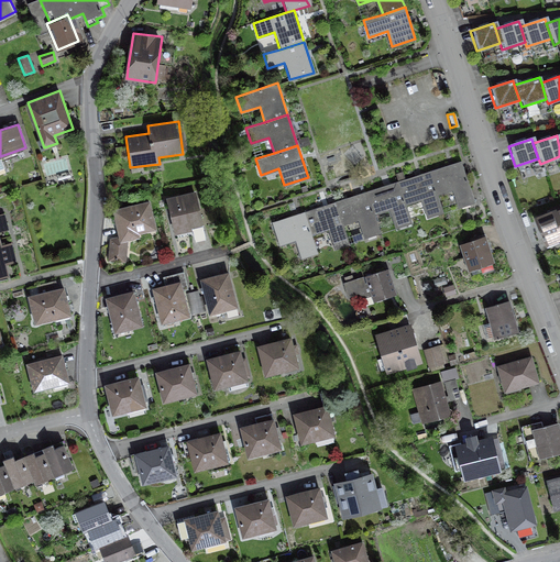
[(429,171),(438,195),(452,189),(458,207),(476,201),(462,160),(429,171)]
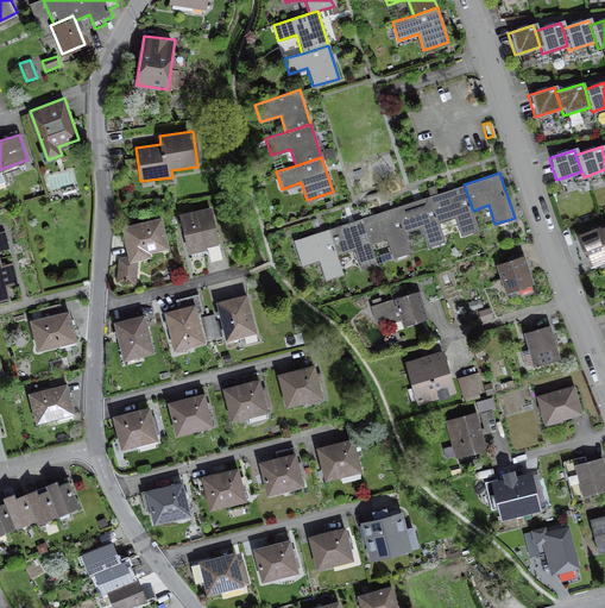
[(429,195),(438,221),(454,215),(461,236),(479,230),(473,211),(464,185),(429,195)]
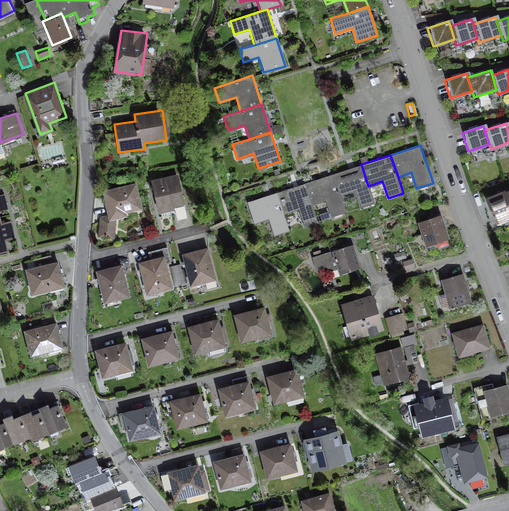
[(333,174),(340,195),(354,190),(359,207),(373,202),(368,186),(361,164),(333,174)]
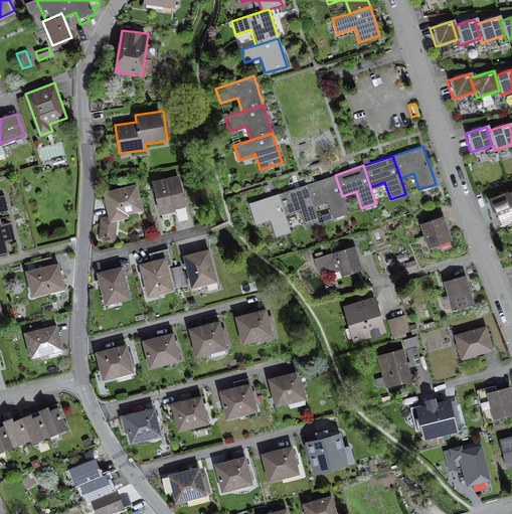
[(178,174),(153,180),(161,211),(186,205),(178,174)]
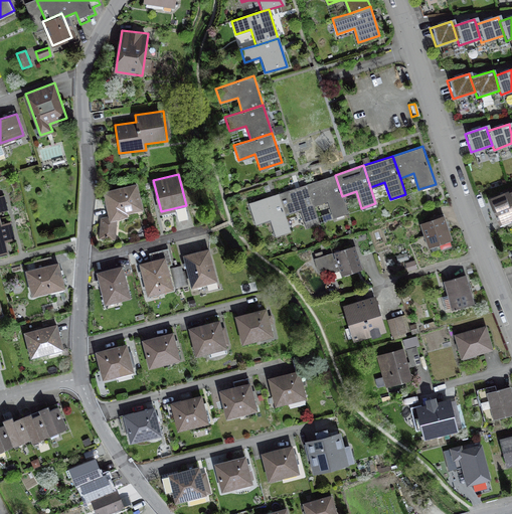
[(306,184),(313,205),(328,200),(333,217),(348,212),(342,196),(335,175),(306,184)]
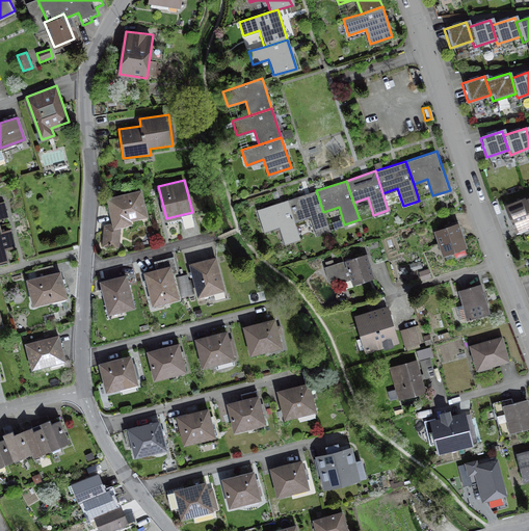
[(141,189),(107,196),(113,222),(114,228),(120,227),(132,223),(131,219),(148,216),(141,189)]
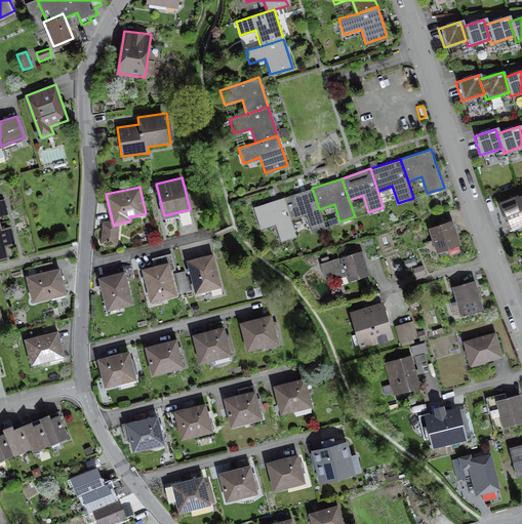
[(283,197),(290,219),(306,214),(312,232),(325,228),(319,209),(312,188),(283,197)]
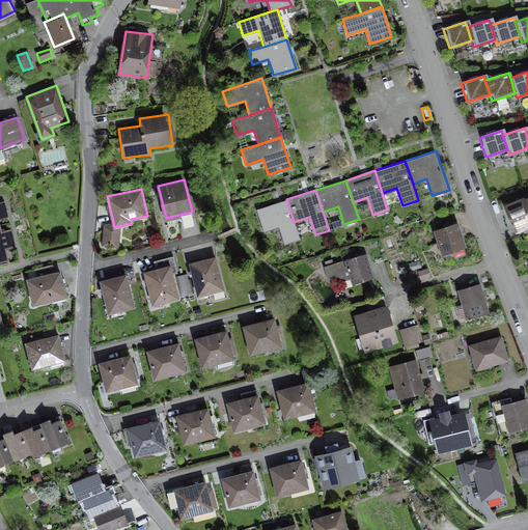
[(519,197),(498,205),(508,232),(527,224),(527,195),(520,199),(519,197)]
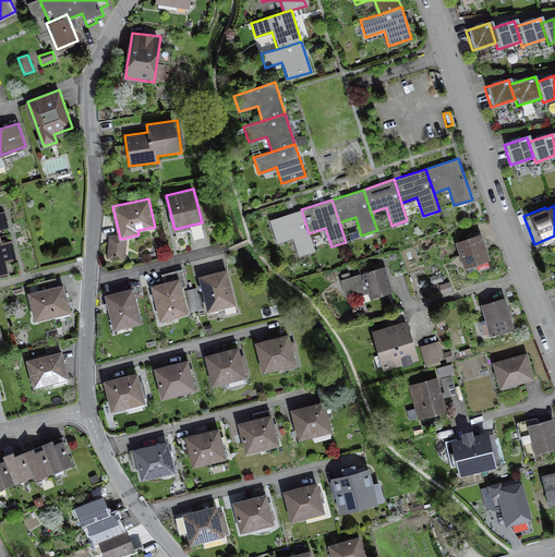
[(309,233),(301,209),(269,220),(277,243),(291,239),(298,257),(314,252),(309,233)]
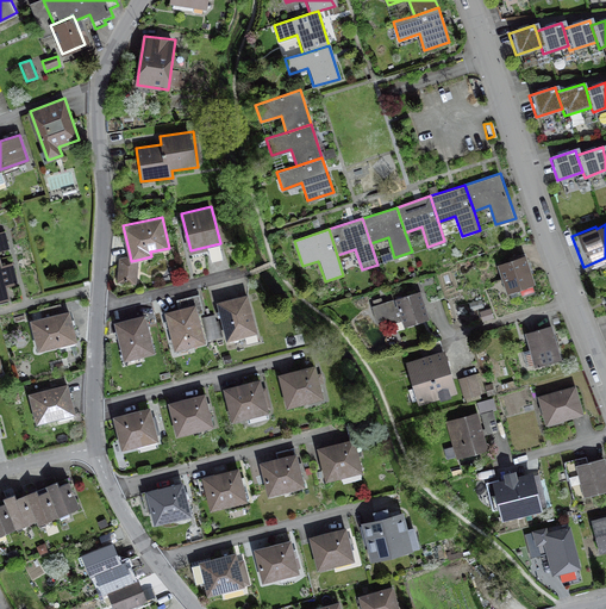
[(118,258),(116,281),(135,283),(137,260),(131,261),(130,255),(118,258)]
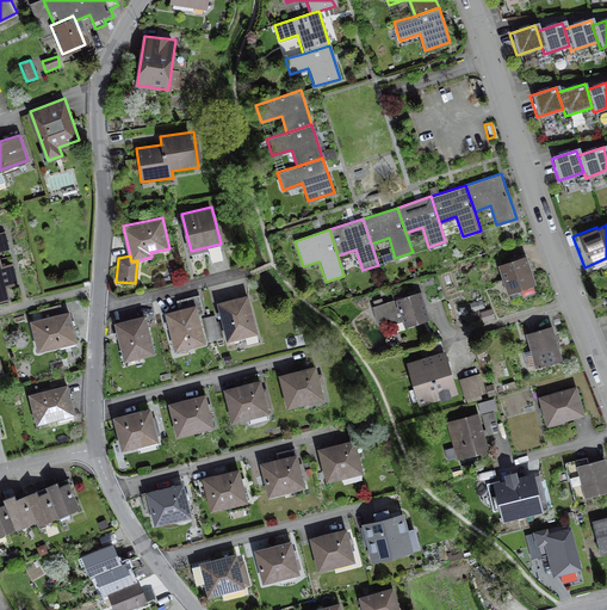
[(527,256),(500,265),(509,293),(537,283),(527,256)]
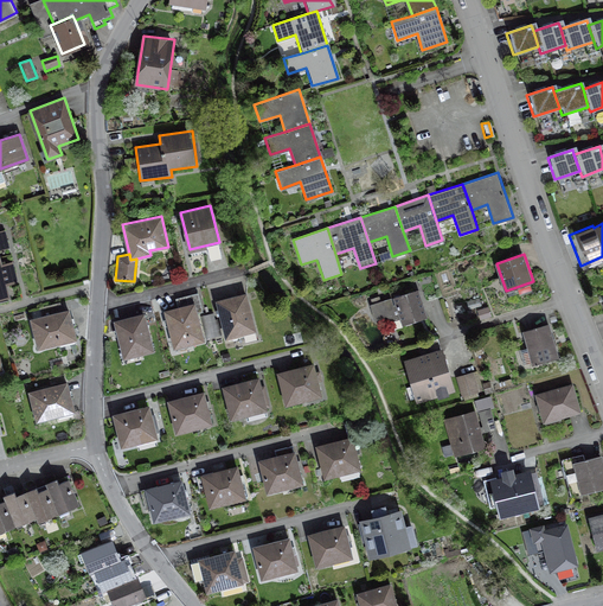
[(1,265),(0,257),(0,274),(13,272),(11,262),(1,265)]
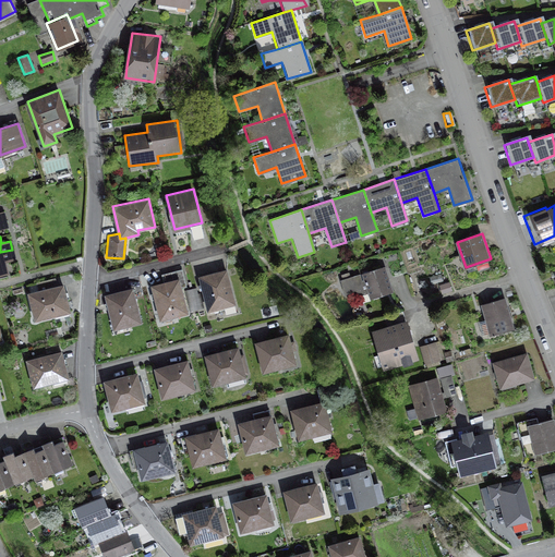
[(412,247),(399,252),(407,274),(420,269),(412,247)]
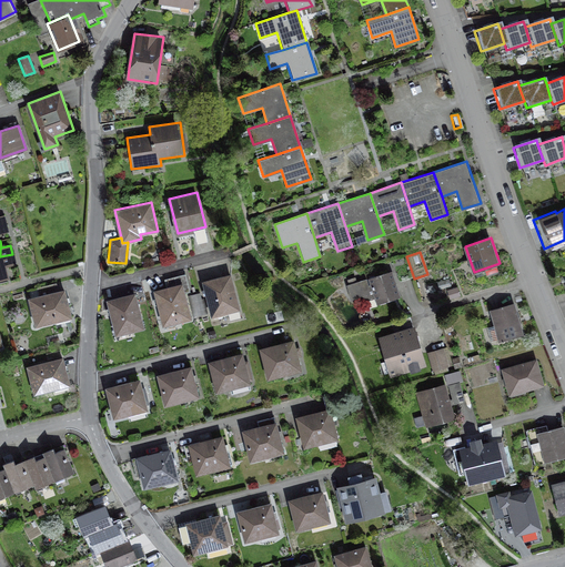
[(14,264),(12,254),(0,256),(0,280),(10,277),(7,265),(14,264)]
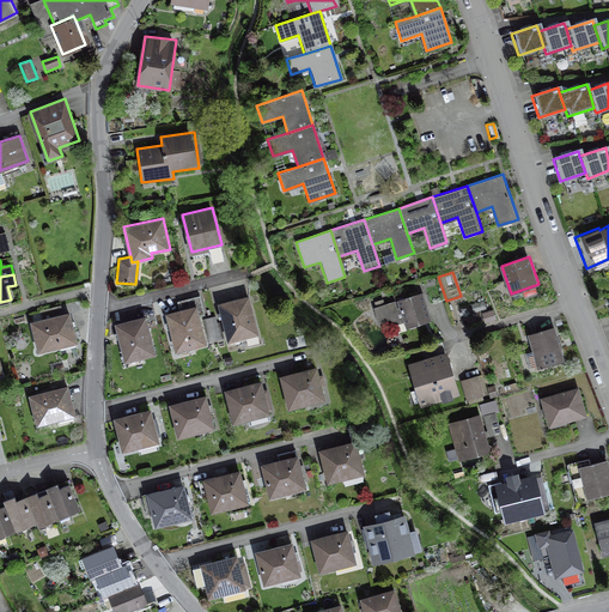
[(422,282),(431,303),(440,300),(433,278),(422,282)]
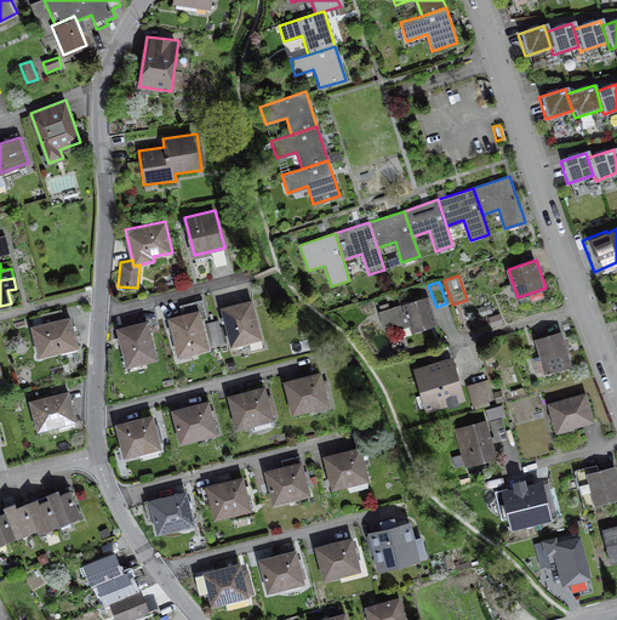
[(429,295),(380,312),(384,326),(396,323),(399,330),(406,328),(403,318),(407,317),(412,333),(439,324),(429,295)]
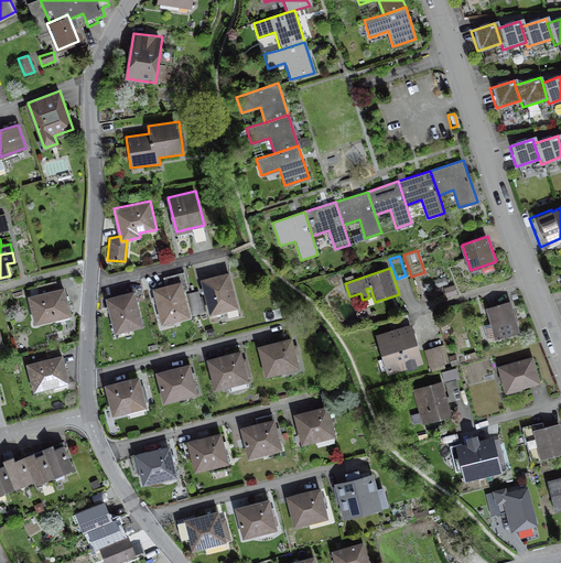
[(229,272),(202,280),(212,315),(239,307),(229,272)]
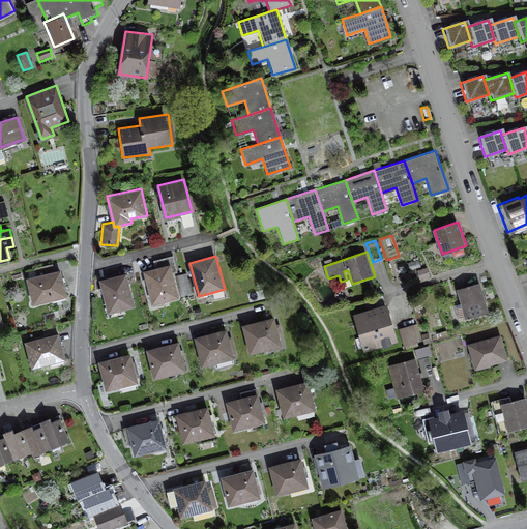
[(170,264),(144,270),(152,303),(178,296),(170,264)]
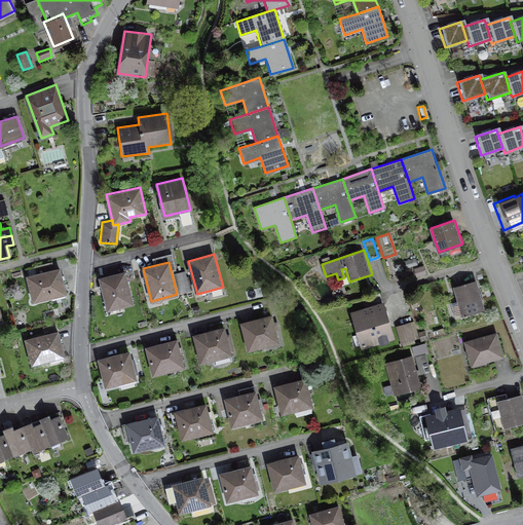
[(60,268),(27,276),(33,302),(67,294),(60,268)]
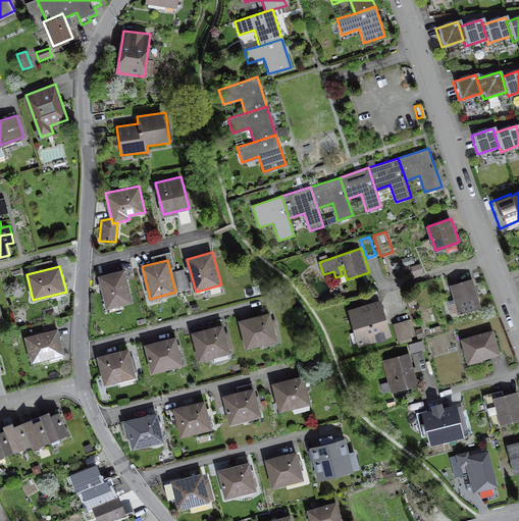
[(125,269),(99,275),(107,308),(134,301),(125,269)]
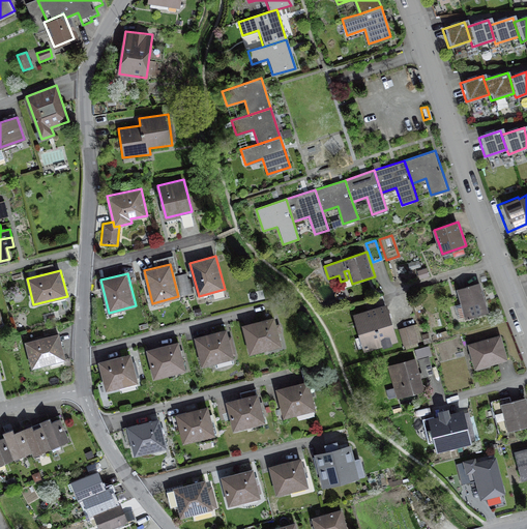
[(180,274),(185,294),(189,293),(184,273),(180,274)]
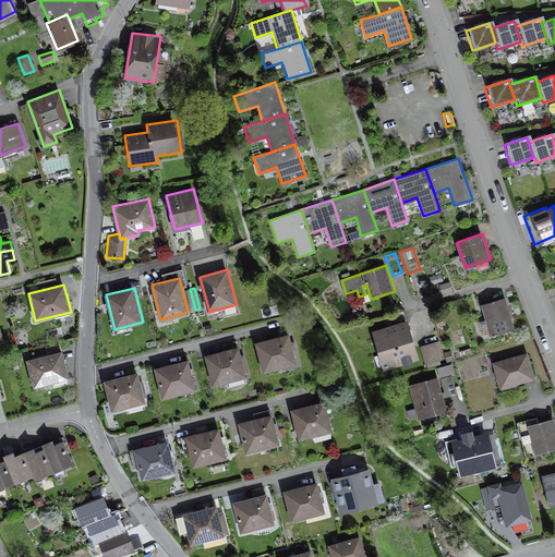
[(195,310),(190,289),(185,290),(190,311),(195,310)]
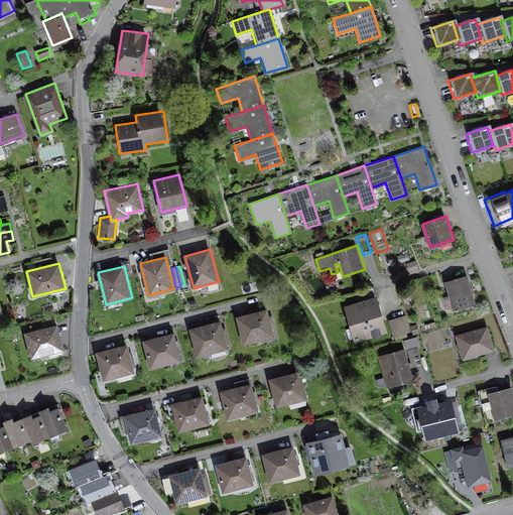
[(467,274),(444,281),(452,308),(475,302),(467,274)]
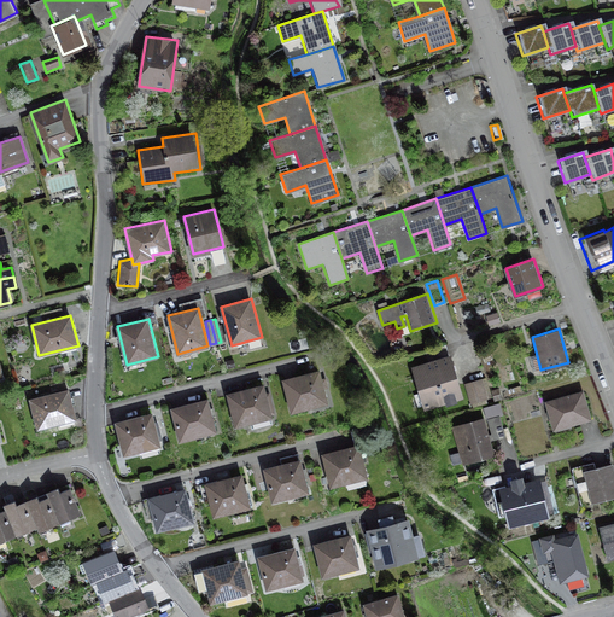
[(450,358),(411,368),(424,412),(462,401),(450,358)]
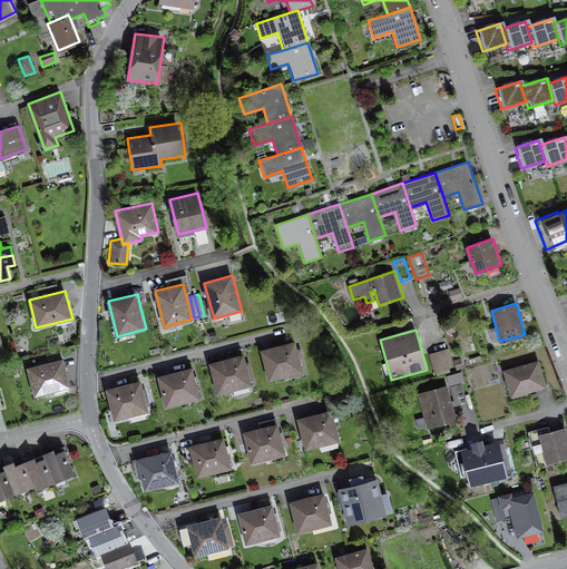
[(296,341),(262,350),(270,381),(304,371),(296,341)]
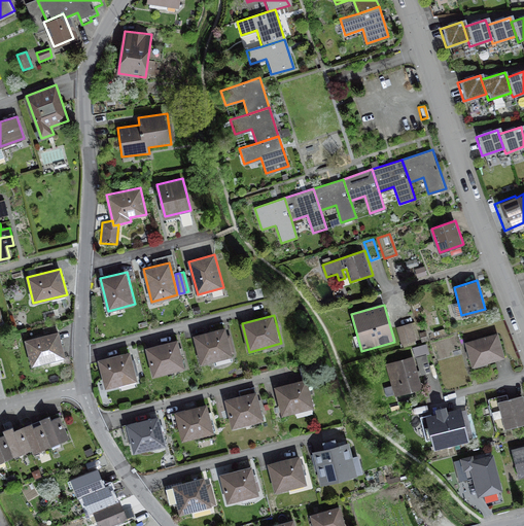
[(414,322),(395,327),(400,344),(419,339),(414,322)]
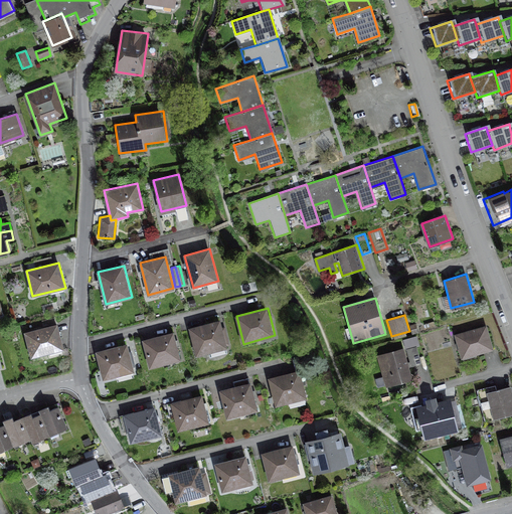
[(221,320),(189,329),(197,356),(228,347),(221,320)]
